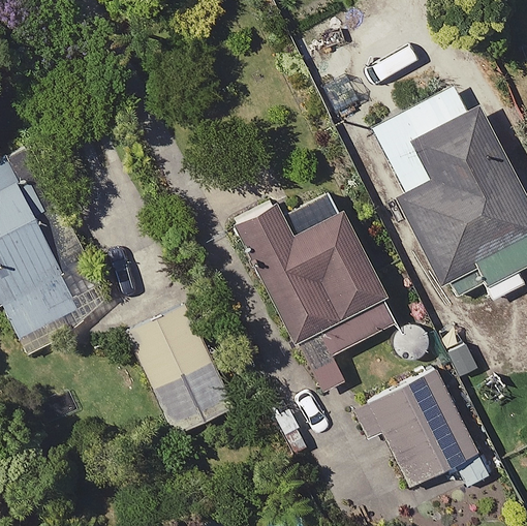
[(466,115),(453,88),(372,127),(404,194),(397,197),(447,300),(482,283),(490,302),(526,283),(526,206),(478,109),(466,115)]
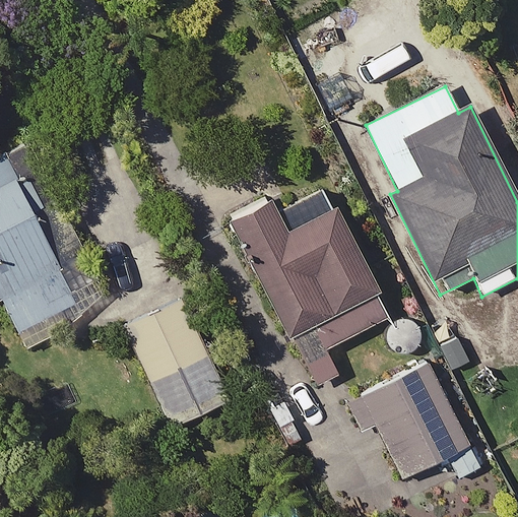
[(85,312),(62,262),(74,256),(23,147),(0,157),(0,300),(3,299),(23,341),(85,312)]
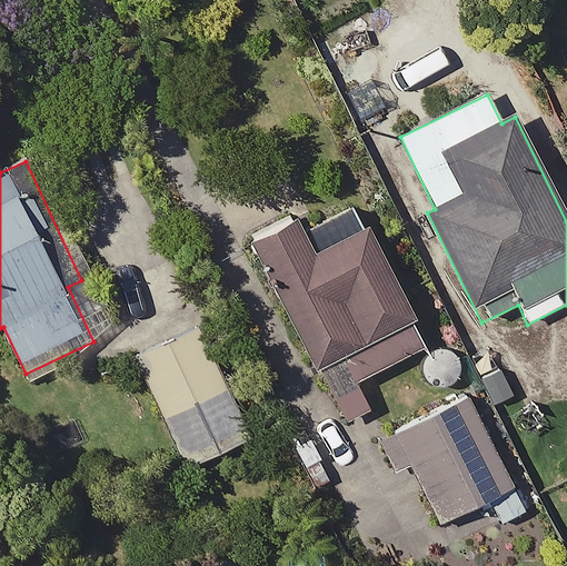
[(425,346),(356,208),(305,234),(297,218),(251,240),(317,369),(345,355),(358,380),(425,346)]
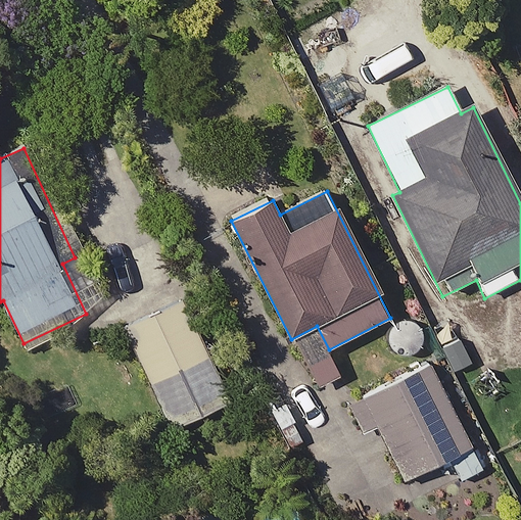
[(231,403),(182,298),(124,326),(172,430),(231,403)]
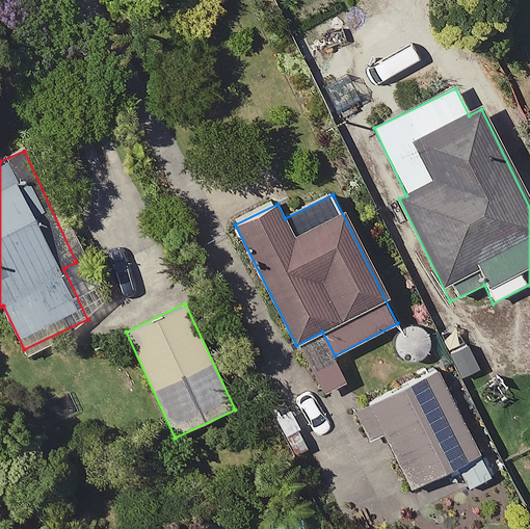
[(494,478),(444,374),(358,416),(371,442),(385,435),(411,490),(457,467),(469,491),(494,478)]
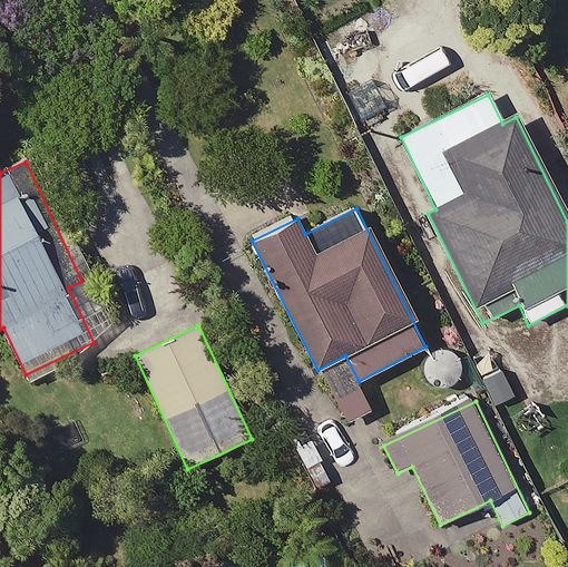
[(236,566),(232,554),(199,565),(199,566),(236,566)]
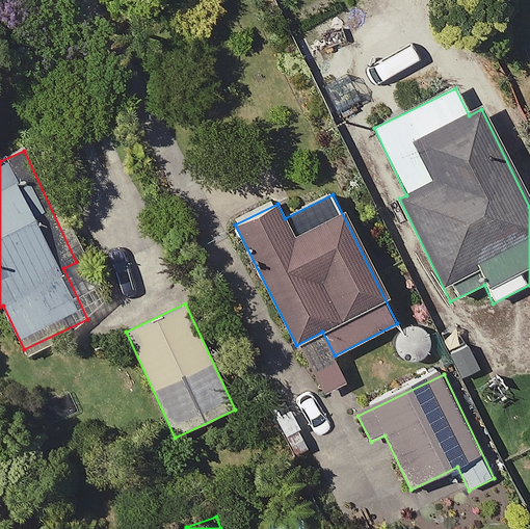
All buildings are outlined.
